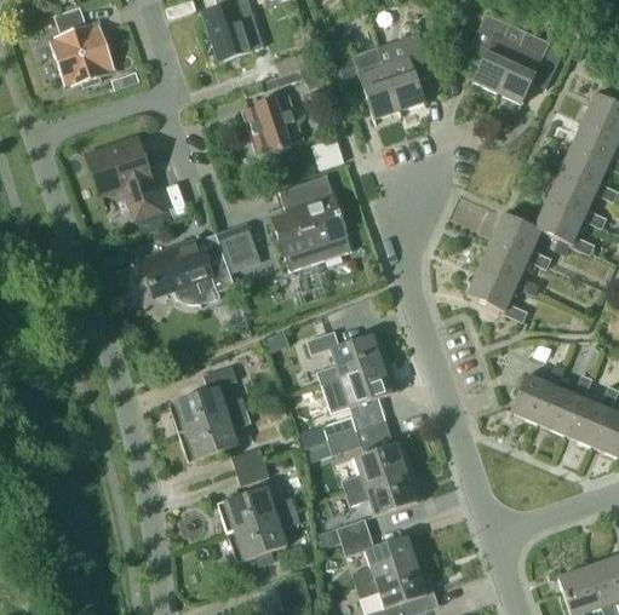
[(252,13),(248,1),(248,0),(217,0),(218,5),(202,10),(218,59),(263,46),(252,13)]
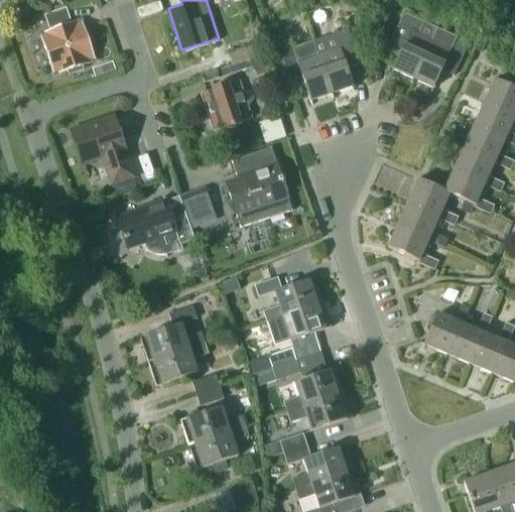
[(54,72),(96,57),(82,16),(72,19),(67,4),(45,11),(50,26),(40,30),(54,72)]
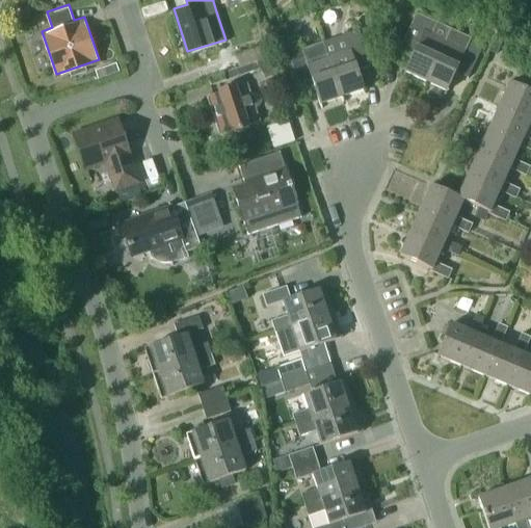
[(405,68),(426,78),(450,25),(437,20),(416,10),(401,44),(414,50),(405,68)]
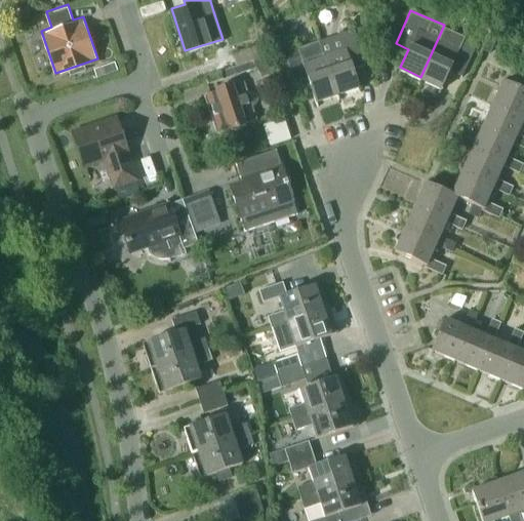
[(337,92),(359,85),(353,66),(365,62),(359,42),(371,38),(366,23),(319,39),(337,92)]
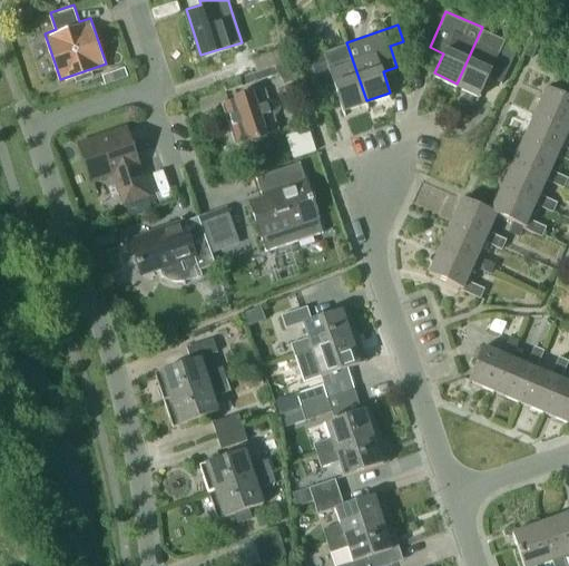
[(457,84),(479,94),(488,74),(501,79),(518,44),(494,33),(494,32),(482,27),(457,84)]
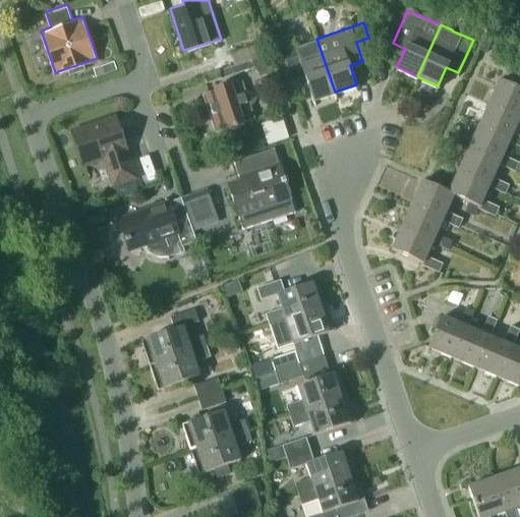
[(486,50),(493,39),(484,35),(478,46),(486,50)]
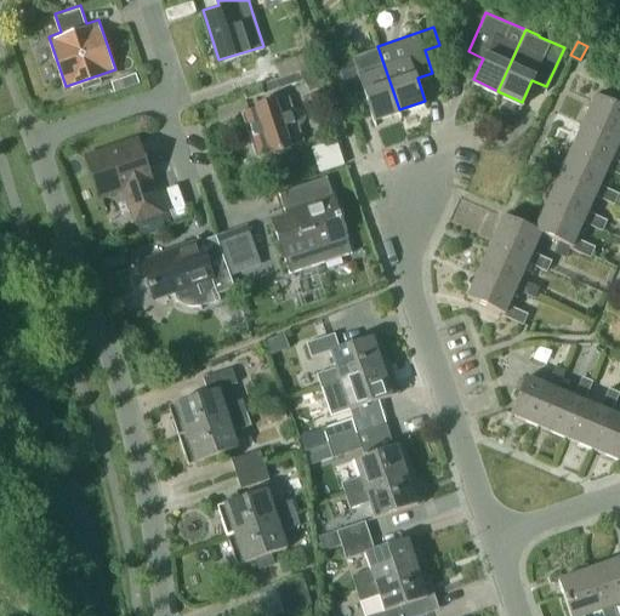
[(377,46),(363,51),(337,60),(351,101),(367,96),(374,118),(399,109),(377,46)]
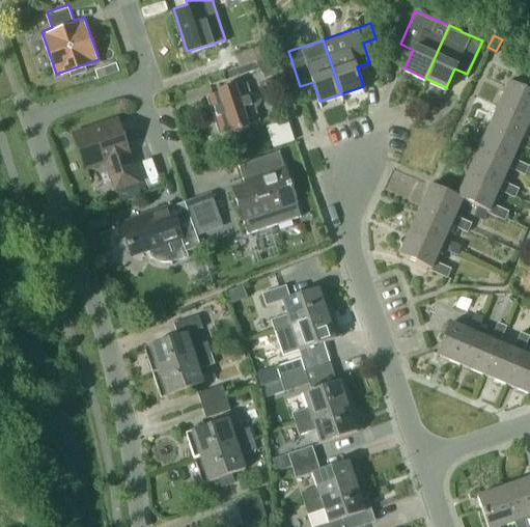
[(243,49),(248,66),(273,60),(268,43),(243,49)]
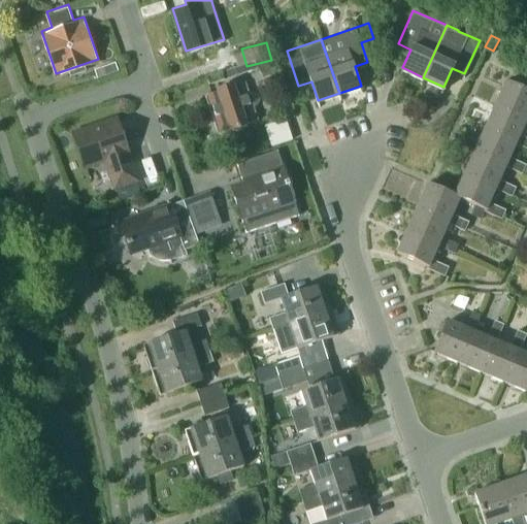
[(94,67),(97,75),(119,68),(116,60),(94,67)]
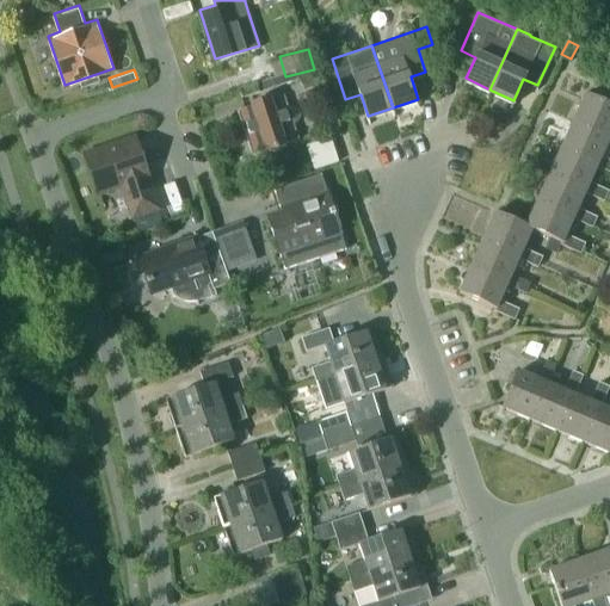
[(271,75),(240,85),(242,93),(273,82),(271,75)]
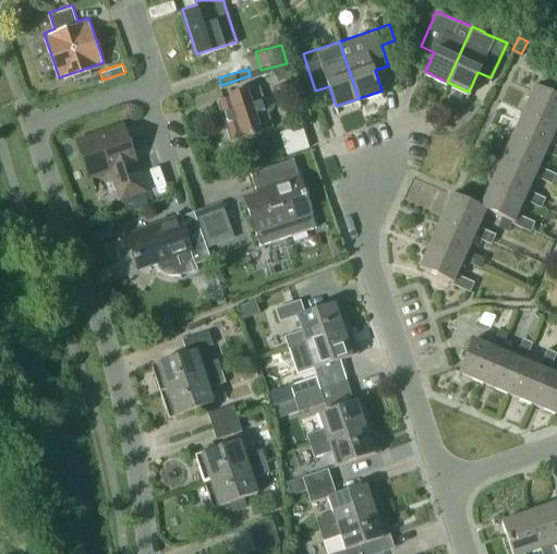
[(258,129),(274,123),(261,83),(244,88),(244,86),(232,89),(233,93),(217,97),(230,137),(246,133),(247,135),(259,132),(258,129)]
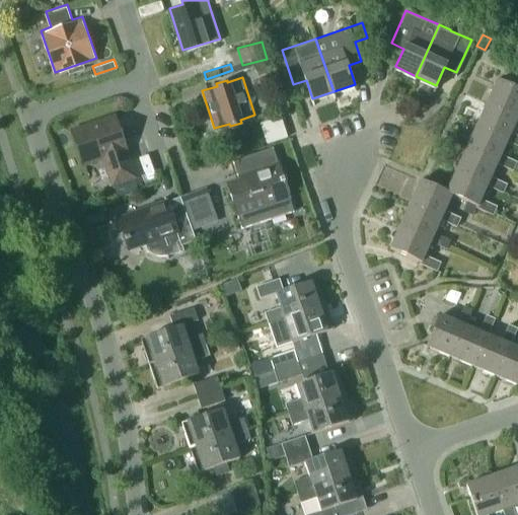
[(486,102),(517,117),(517,87),(497,77),(486,102)]
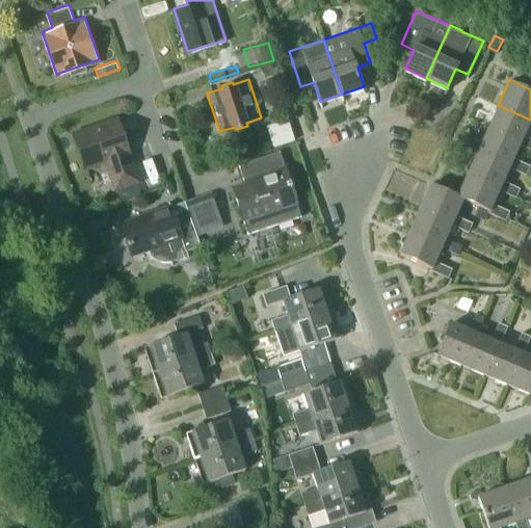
[(530,136),(524,133),(530,120),(498,105),(487,128),(521,142),(530,147),(530,136)]
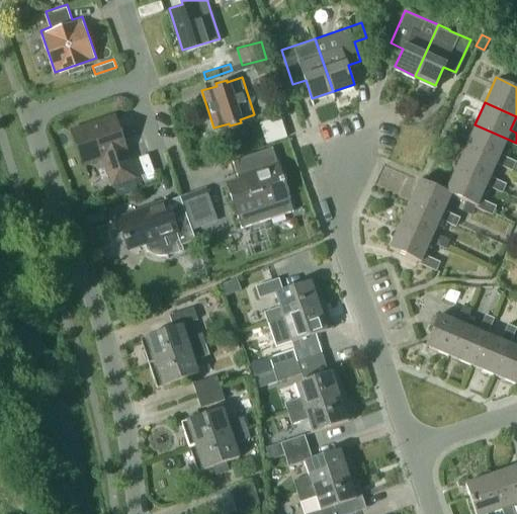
[(265,118),(273,140),(294,133),(286,111),(265,118)]
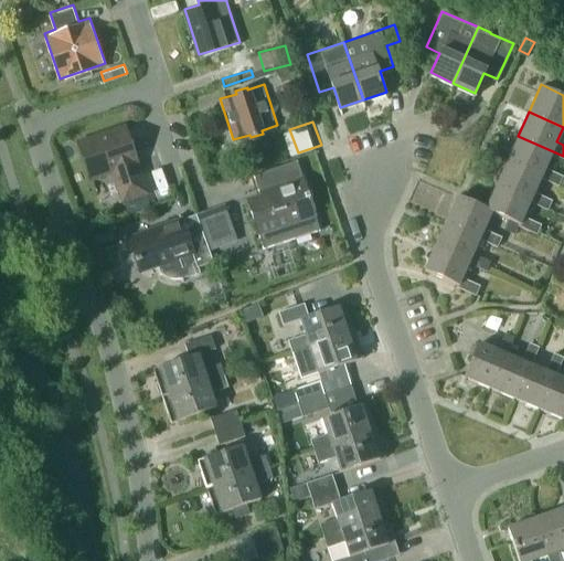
[(124,198),(147,189),(137,160),(138,159),(126,124),(78,140),(91,176),(114,168),(124,198)]
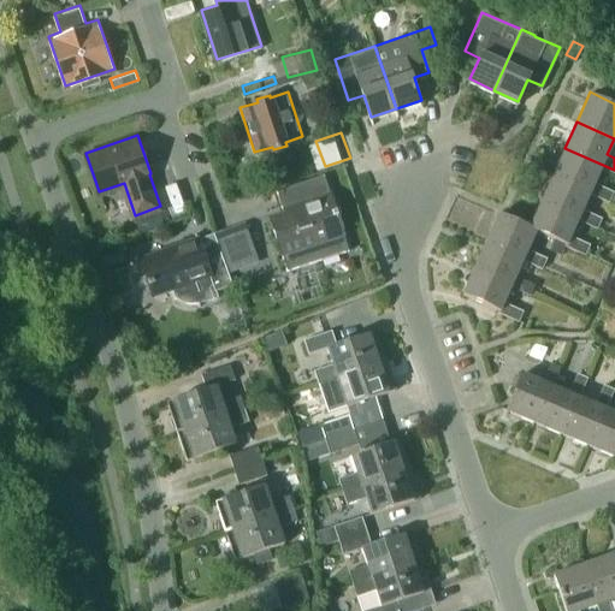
[(553,173),(591,191),(610,200),(614,191),(614,189),(596,181),(603,165),(565,148),(553,173)]
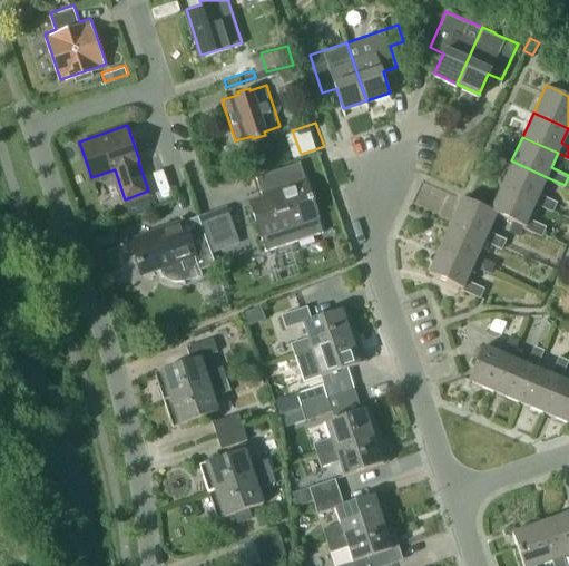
[(263,196),(251,201),(263,236),(264,235),(267,247),(322,230),(317,218),(319,217),(305,174),(300,159),(256,174),(261,188),(263,196)]
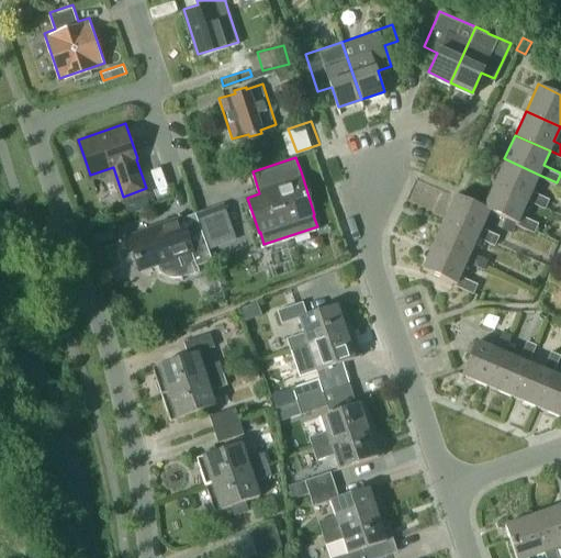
[(533,189),(539,175),(504,158),(493,182),(528,199),(546,207),(550,197),(533,189)]
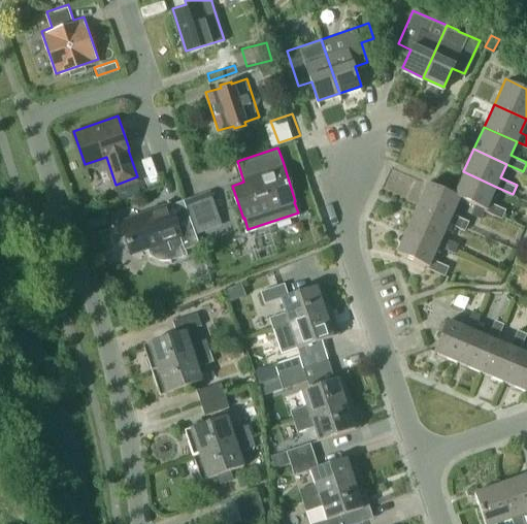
[(463,171),(454,192),(461,196),(486,206),(485,208),(502,217),(506,207),(490,200),(496,187),(463,171)]
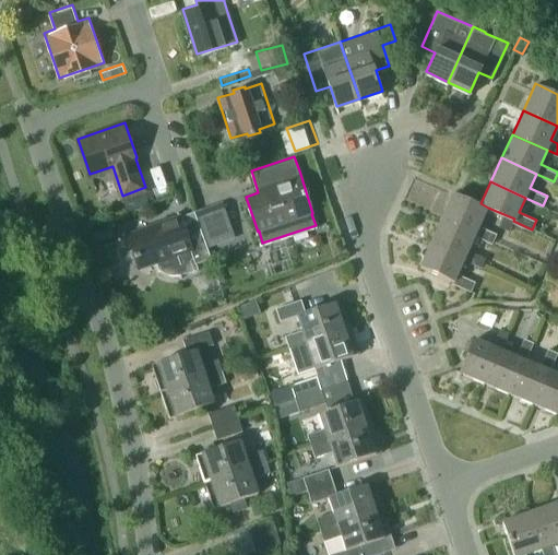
[(441,219),(476,234),(494,241),(498,233),(481,225),(488,208),(481,203),(453,191),(441,219)]
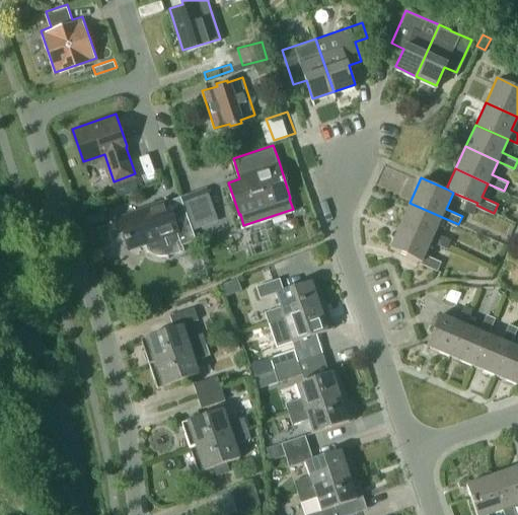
[(218,188),(192,196),(202,224),(227,215),(218,188)]
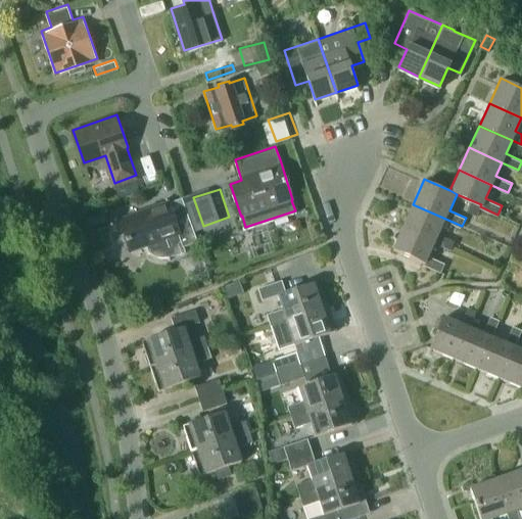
[(119,217),(131,249),(147,243),(149,250),(153,252),(158,254),(162,254),(168,255),(169,258),(171,257),(170,255),(185,249),(184,244),(197,239),(182,196),(169,201),(168,199),(119,217)]
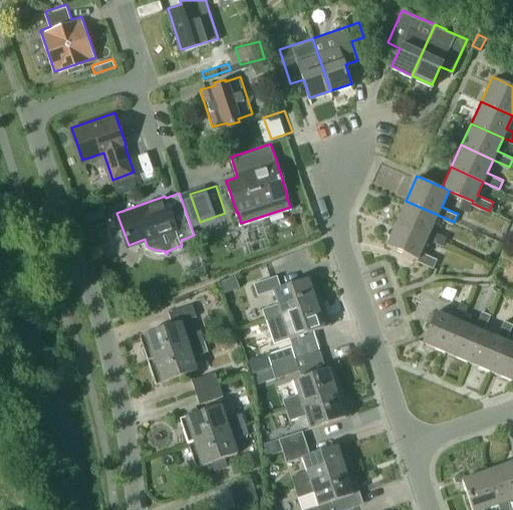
[(432,229),(438,215),(406,201),(396,223),(428,237),(444,244),(448,236),(432,229)]
